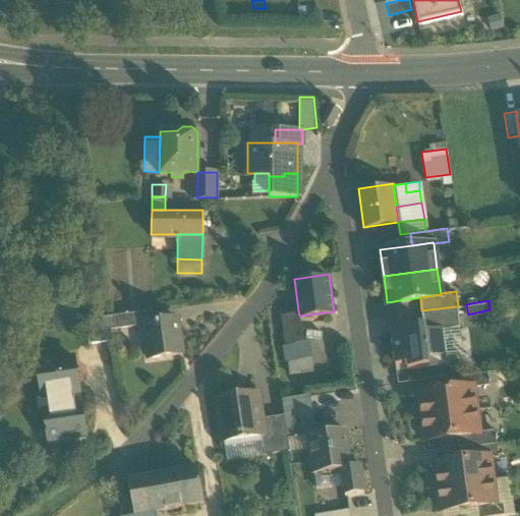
[(459,326),(457,306),(421,310),(423,324),(424,324),(424,329),(442,327),(442,328),(459,326)]
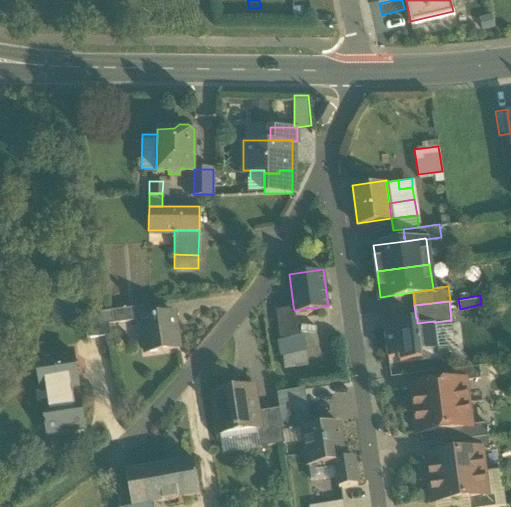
[(111,307),(113,320),(140,317),(140,315),(150,314),(148,302),(113,307),(111,307)]
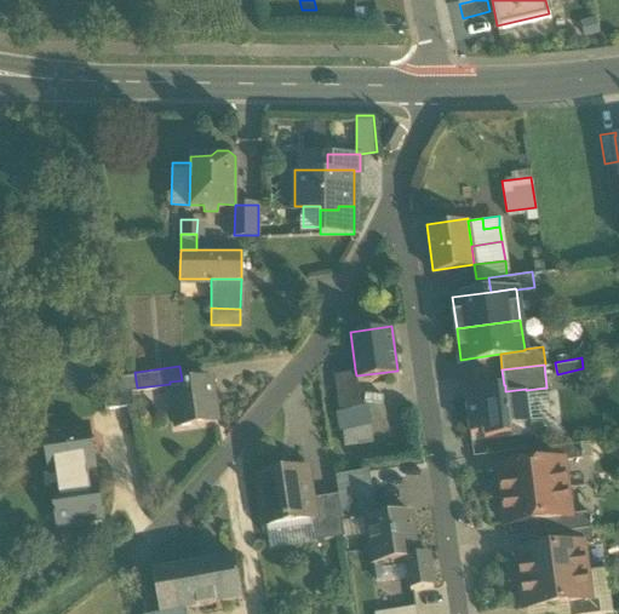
[(334,372),(342,428),(370,423),(367,402),(360,403),(356,376),(355,369),(334,372)]
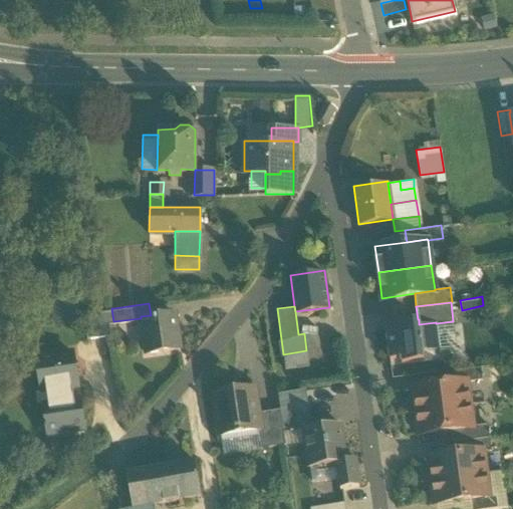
[(83,313),(87,336),(110,333),(107,309),(83,313)]
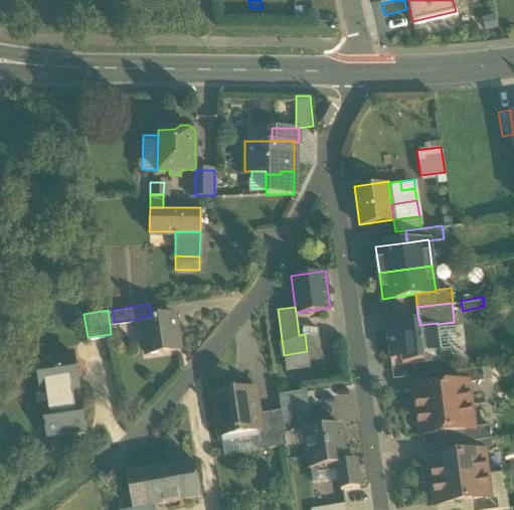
[(141,319),(146,352),(180,347),(175,313),(151,316),(141,317),(141,319)]
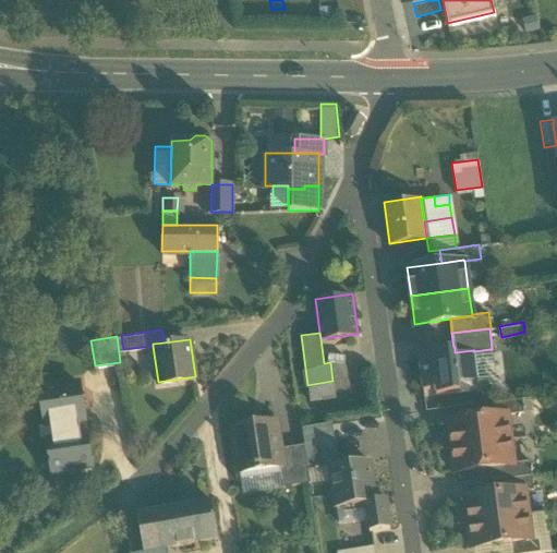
[(453,347),(440,348),(442,356),(419,359),(423,388),(435,386),(435,393),(460,391),(459,380),(476,377),(473,351),(473,350),(455,352),(455,347),(453,347)]
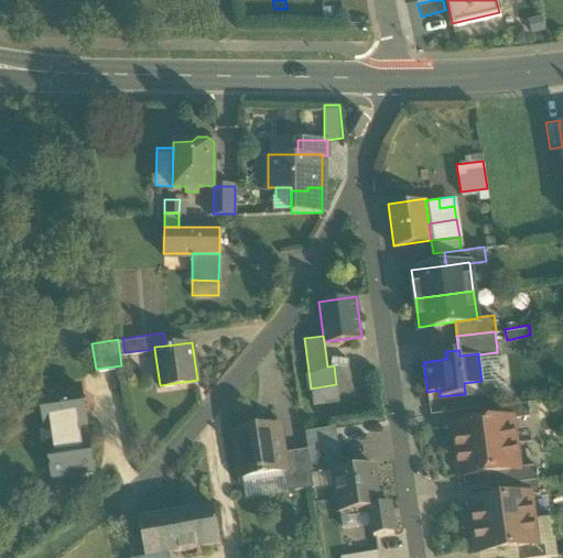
[(423,354),(423,362),(446,359),(445,351),(423,354)]
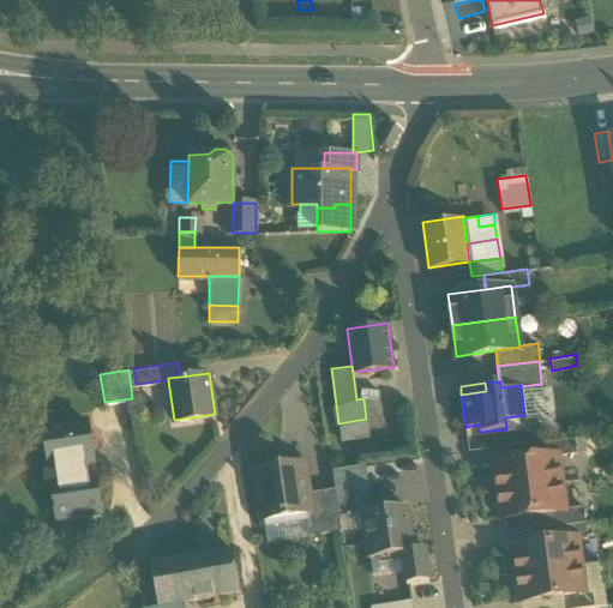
[(521,386),(524,415),(545,413),(541,384),(521,386)]
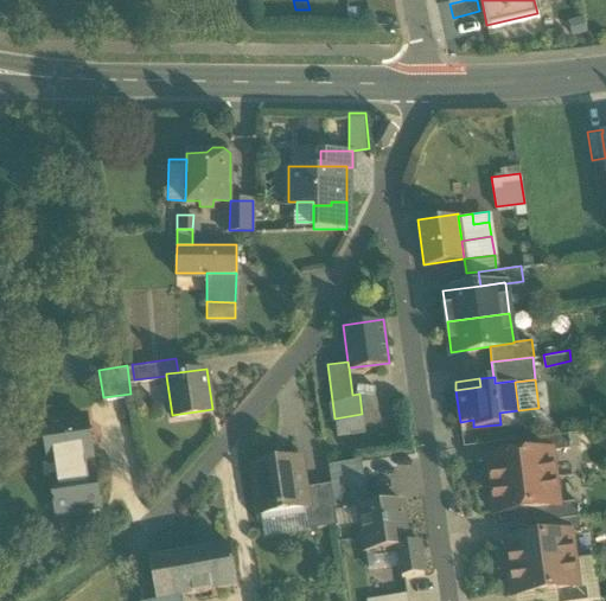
[(43,420),(49,460),(55,459),(84,454),(91,453),(84,413),(43,420)]
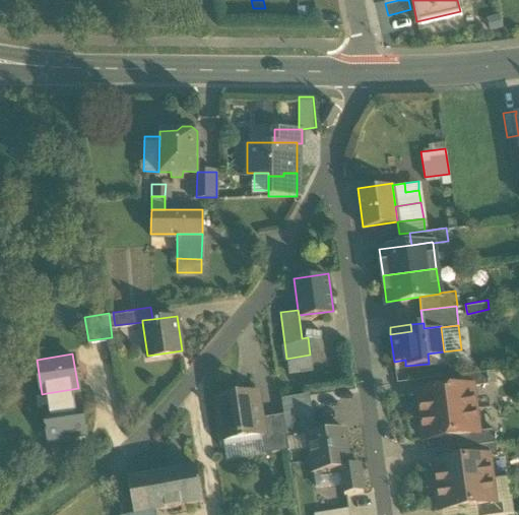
[(286,359),(288,371),(312,368),(310,355),(286,359)]
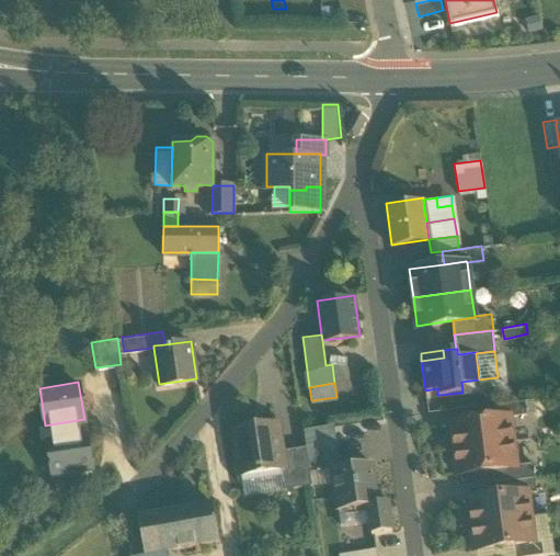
[(484,405),(486,417),(509,415),(509,416),(526,413),(524,399),(483,404),(484,405)]
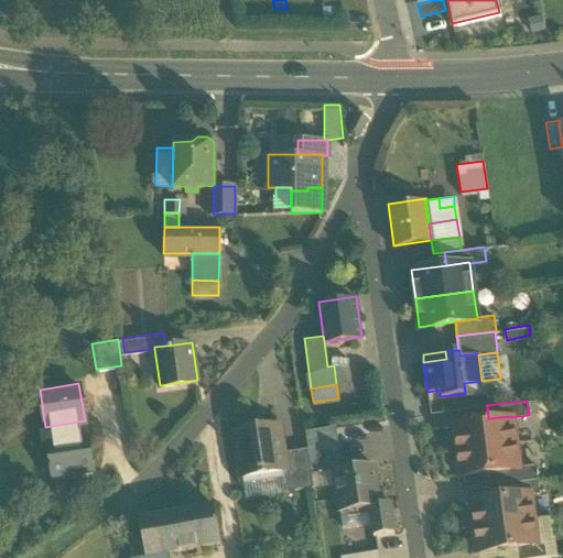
[(453,424),(456,449),(515,441),(511,417),(511,416),(488,418),(453,424)]
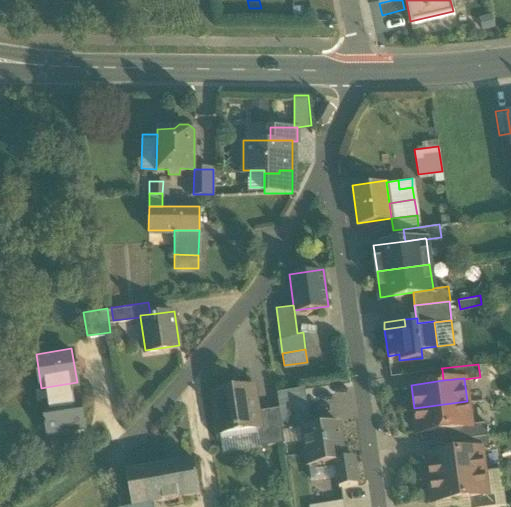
[(46,387),(48,399),(73,395),(71,383),(46,387)]
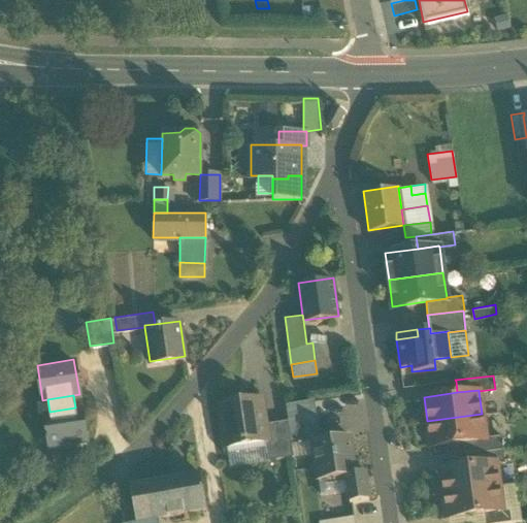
[(240,438),(240,443),(264,438),(265,438),(263,422),(259,396),(220,402),(223,423),(220,426),(222,434),(225,435),(226,440),(240,438)]
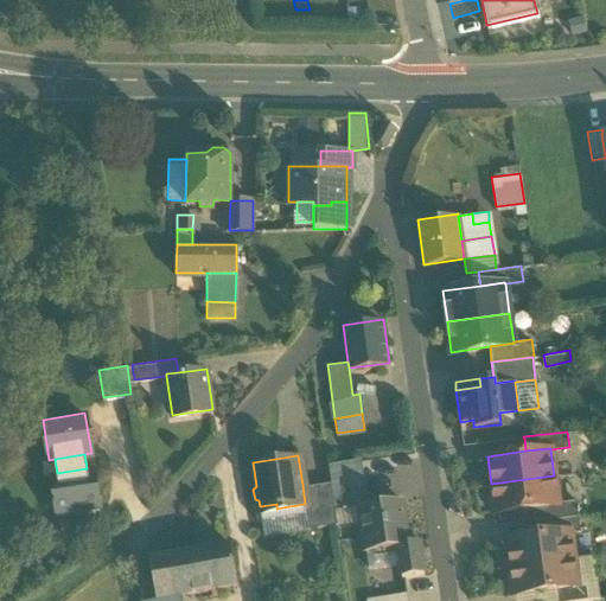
[(335,510),(358,506),(358,505),(368,503),(361,458),(327,462),(331,481),(335,510)]
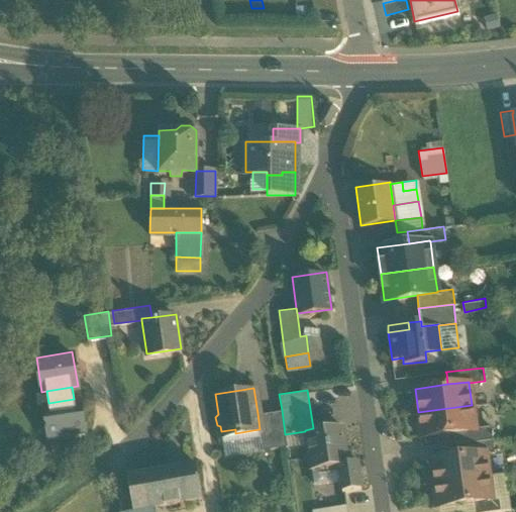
[(84,430),(79,399),(74,399),(48,403),(42,404),(47,435),(84,430)]
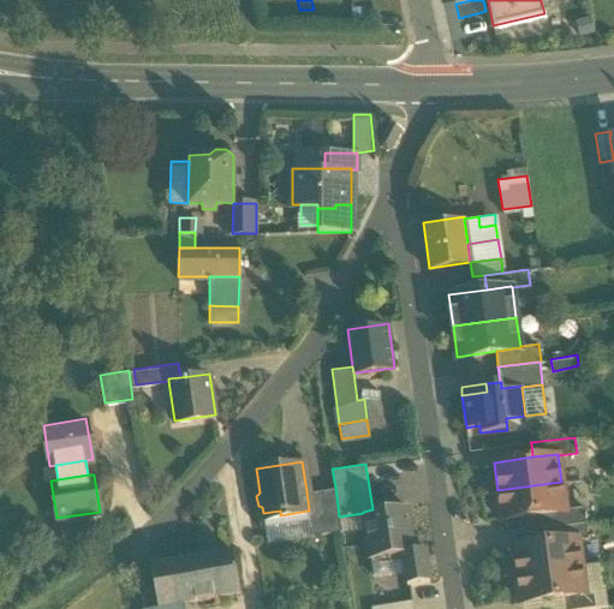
[(565,508),(561,482),(498,490),(501,518),(538,513),(565,509),(565,508)]
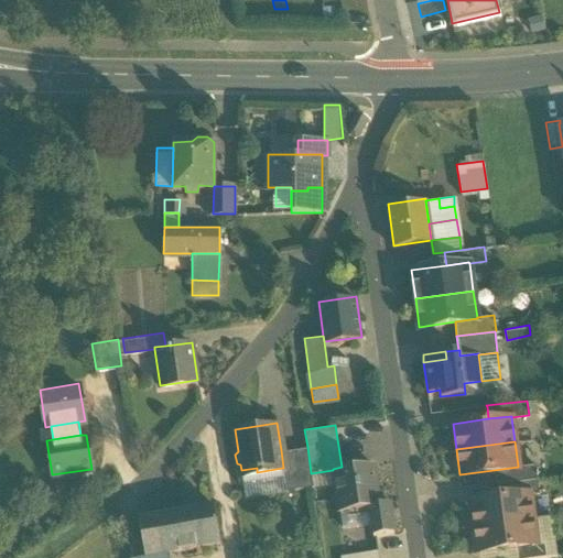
[(282,468),(285,490),(313,485),(311,473),(307,447),(281,450),(283,468),(282,468)]
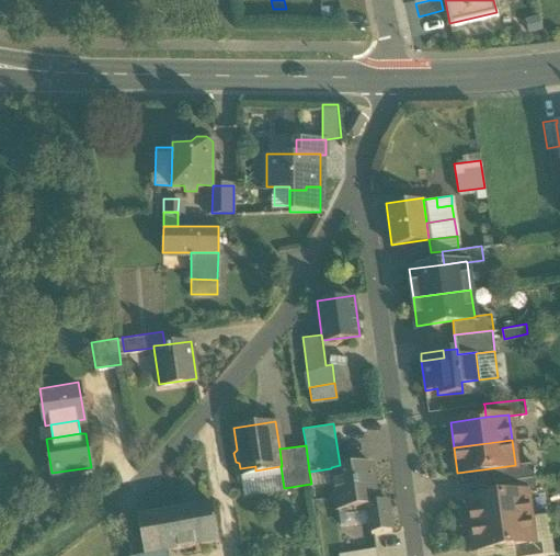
[(338,509),(366,506),(377,503),(377,502),(370,461),(340,465),(331,467),(331,468),(338,509)]
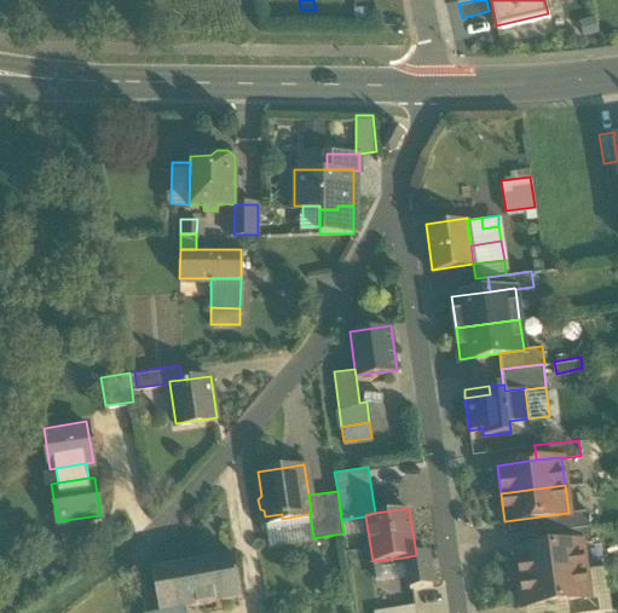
[(591,541),(589,525),(588,509),(569,512),(569,513),(542,516),(544,531),(547,531),(558,528),(560,543),(581,541),(581,542),(591,541)]
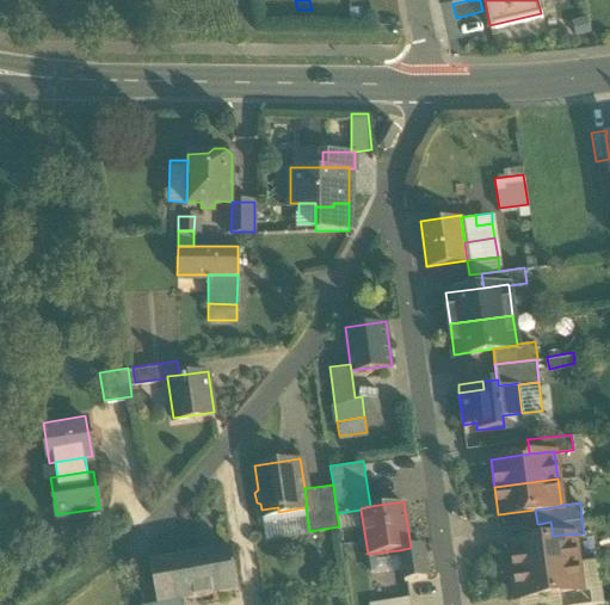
[(278,507),(262,510),(266,538),(309,531),(306,507),(278,512),(278,507)]
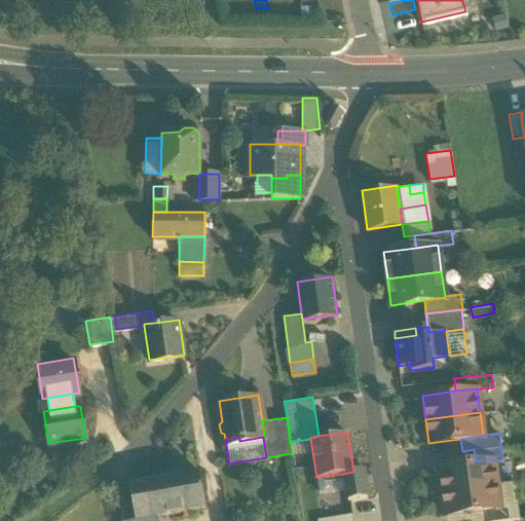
[(439,467),(442,490),(496,483),(493,460),(493,459),(476,461),(439,467)]
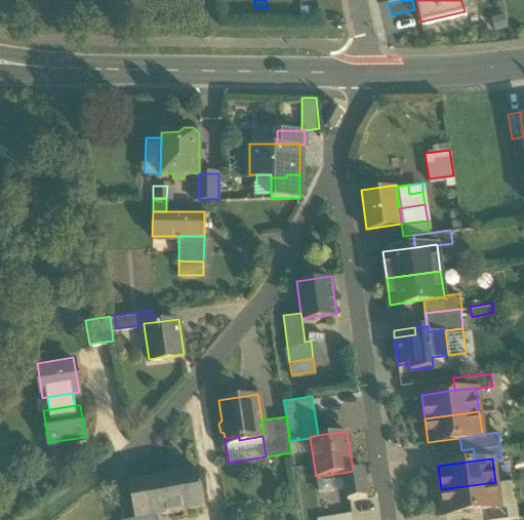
[(161,475),(167,510),(205,504),(199,468),(161,475)]
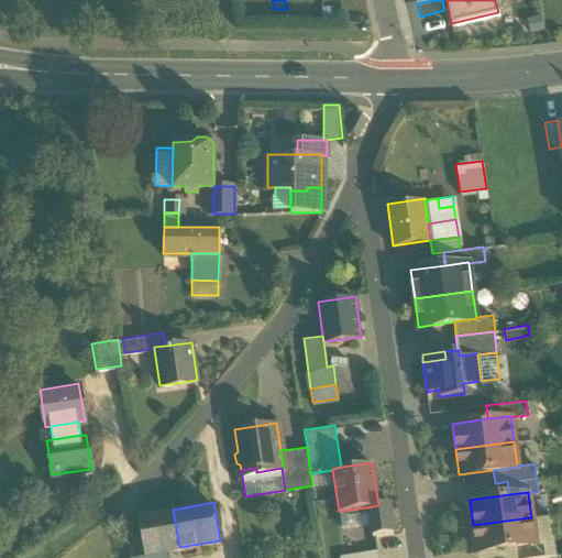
[(388,502),(378,504),(378,505),(367,507),(372,535),(393,532),(388,502)]
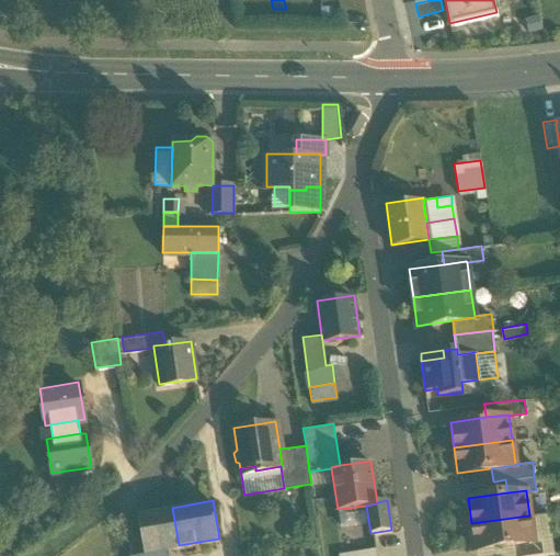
[(137,513),(144,552),(166,548),(179,545),(172,508),(137,513)]
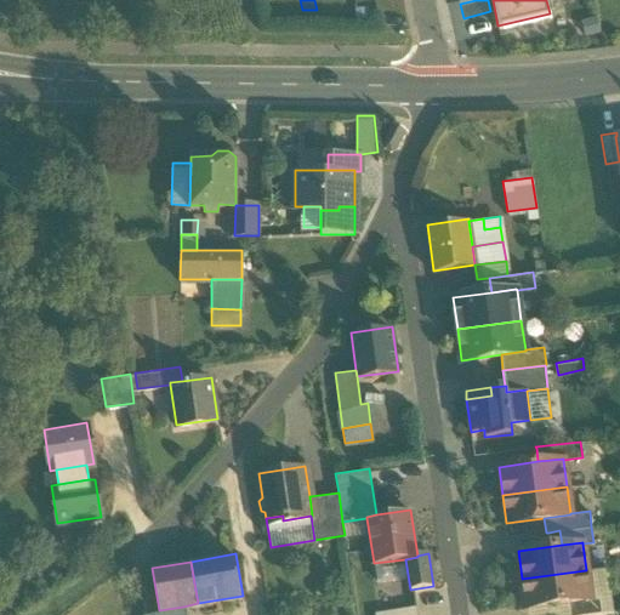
[(599,596),(602,611),(613,610),(607,568),(586,570),(590,597),(599,596)]
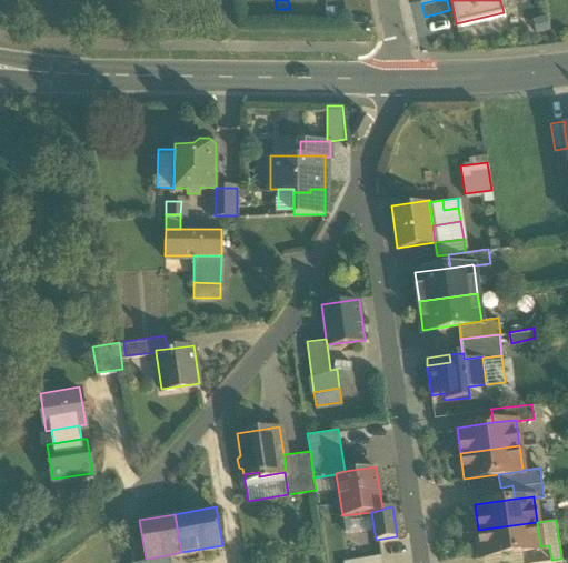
[(540,546),(537,522),(478,530),(481,555),(486,554),(519,551),(540,548),(540,546)]
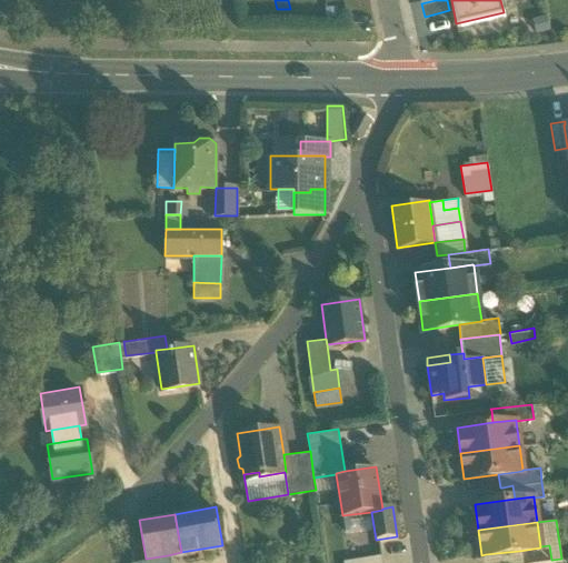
[(520,562),(530,562),(551,561),(551,560),(549,545),(540,546),(540,548),(519,551),(520,562)]
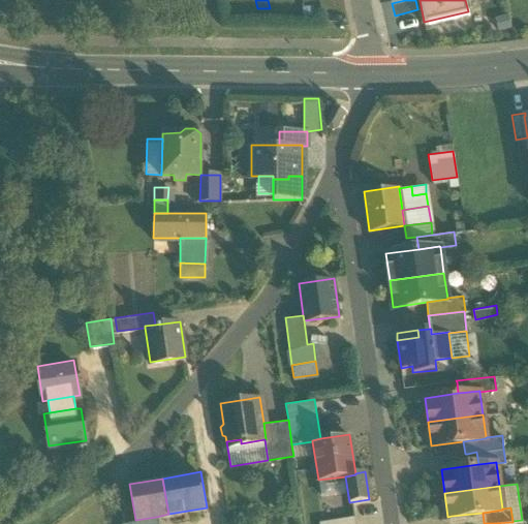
[(452,516),(453,523),(484,523),(483,513),(452,516)]
